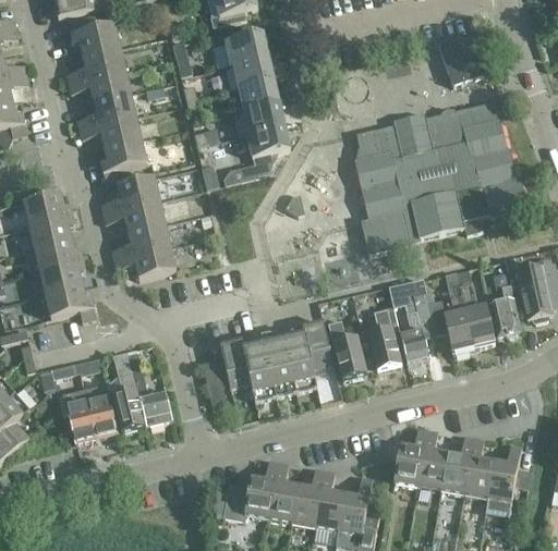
[(55,0),(59,17),(100,9),(98,0),(55,0)]
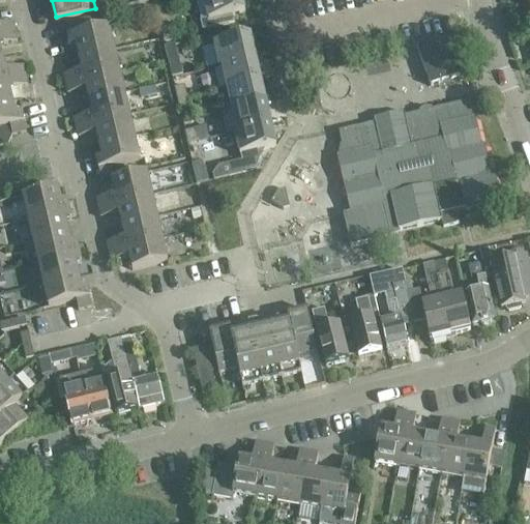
[(205,0),(208,13),(201,16),(203,25),(235,18),(233,9),(244,7),(242,0),(205,0)]
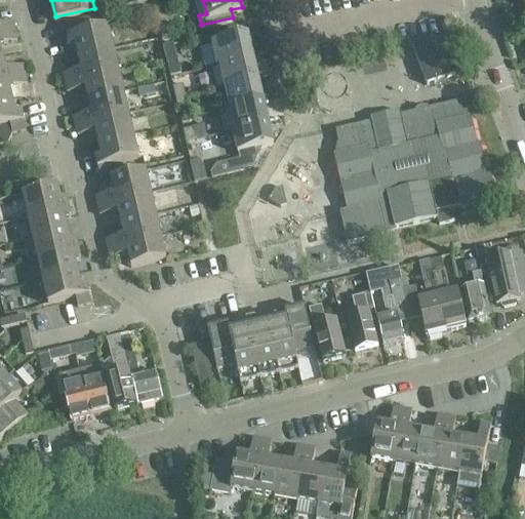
[(76,41),(78,53),(113,45),(108,23),(92,26),(89,14),(65,20),(70,42),(76,41)]
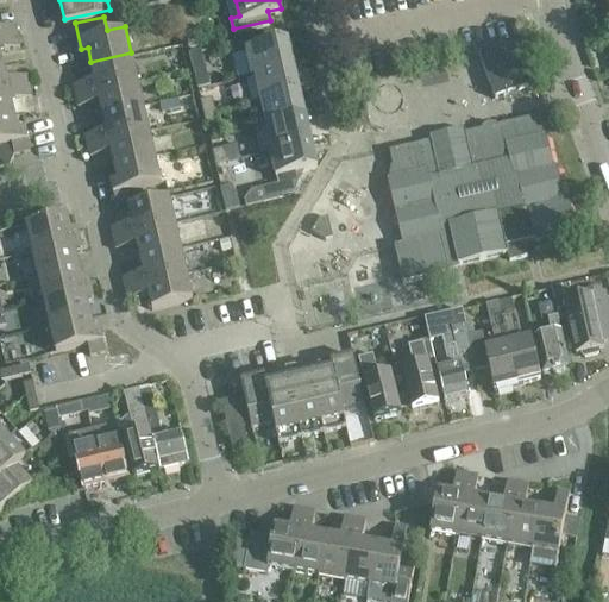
[(0,35),(18,31),(16,20),(0,24),(0,35)]
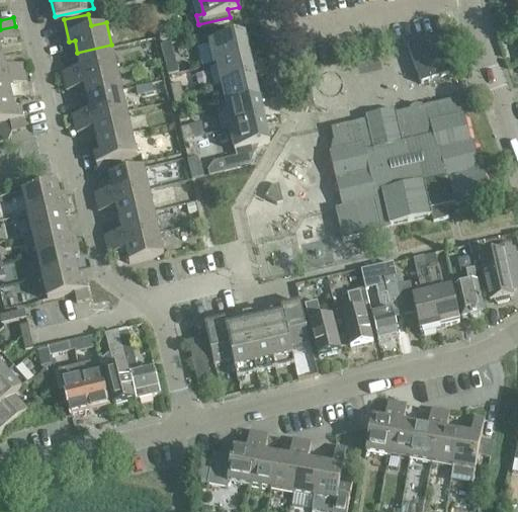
[(157,23),(160,35),(170,32),(167,21),(157,23)]
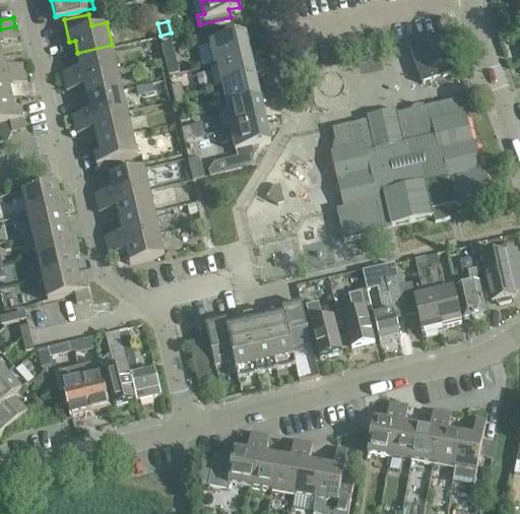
[(0,29),(0,52),(2,52),(0,43),(0,40),(17,36),(15,26),(0,29)]
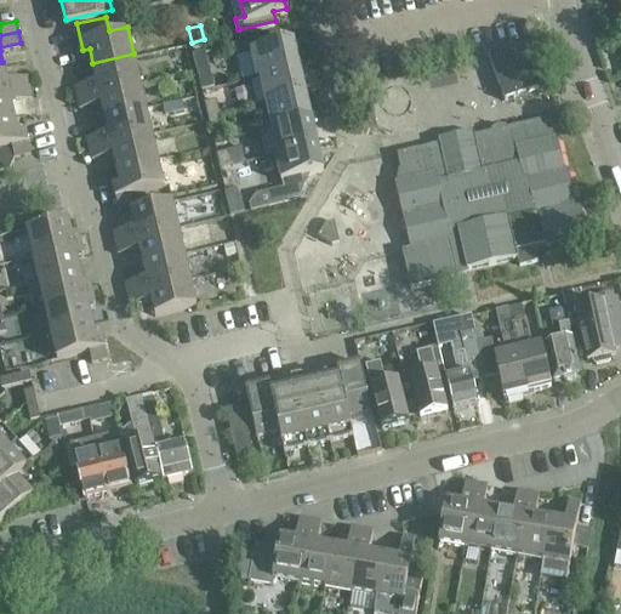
[(488,47),(505,95),(540,83),(523,35),(488,47)]
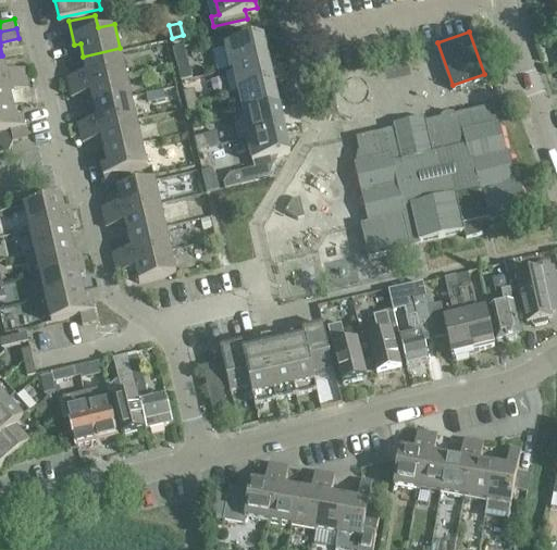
[(231,66),(234,65),(270,58),(263,33),(225,41),(231,66)]
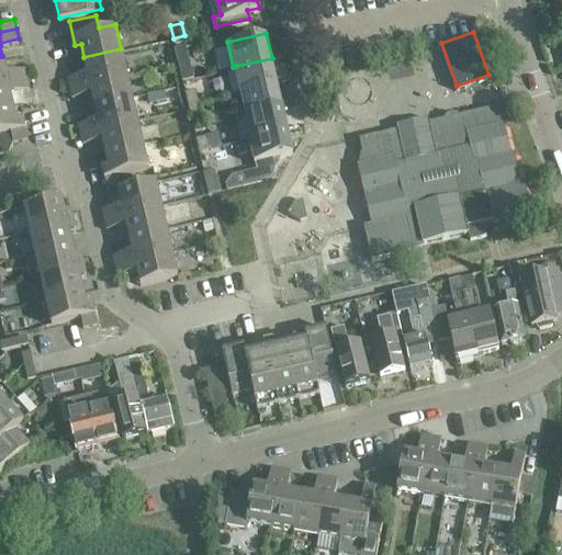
[(175,44),(178,57),(189,54),(186,42),(175,44)]
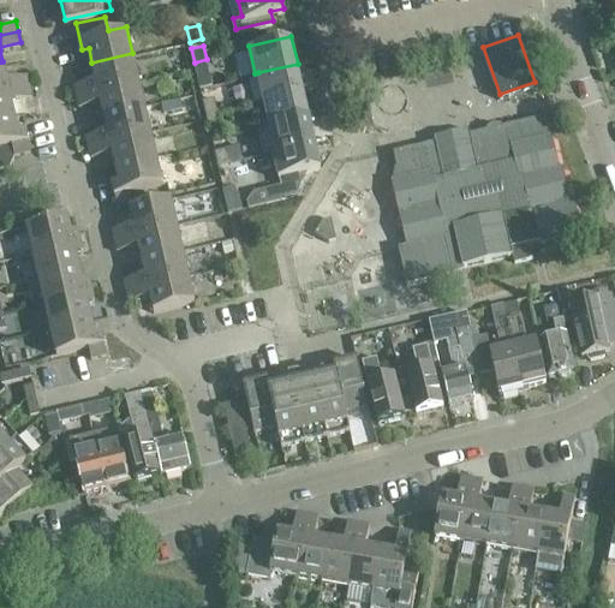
[(73,82),(77,93),(138,78),(132,53),(91,63),(95,77),(73,82)]
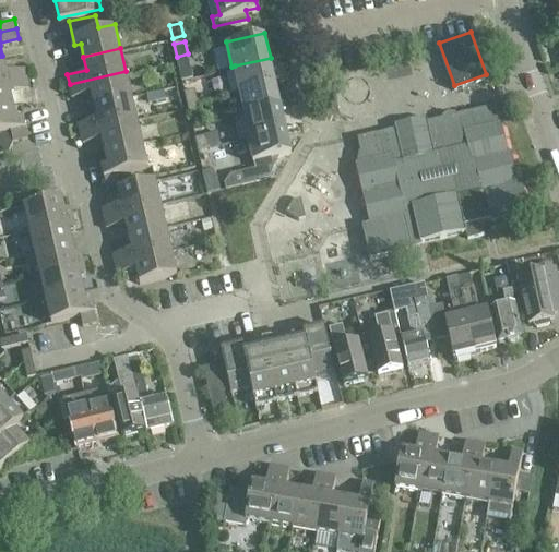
[(0,56),(0,80),(27,74),(24,64),(6,69),(2,56),(0,56)]
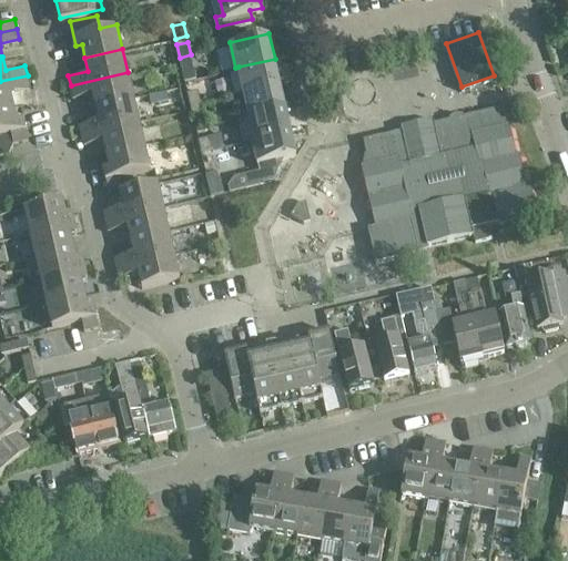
[(239,67),(243,89),(280,81),(275,59),(239,67)]
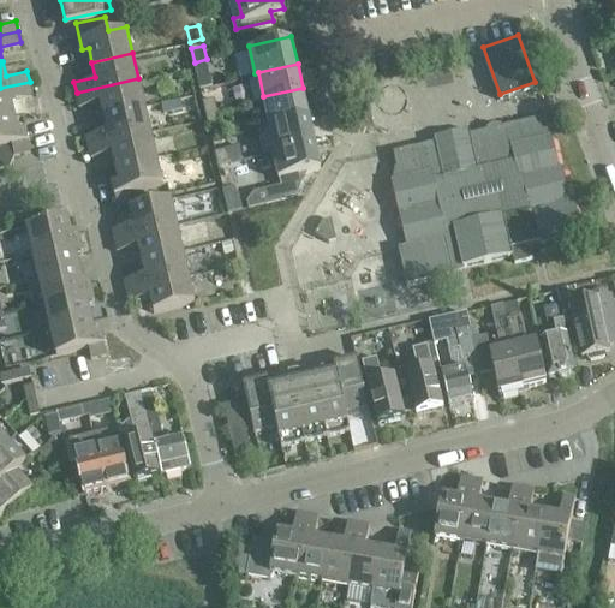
[(100,99),(103,113),(144,103),(138,78),(77,93),(79,103),(100,99)]
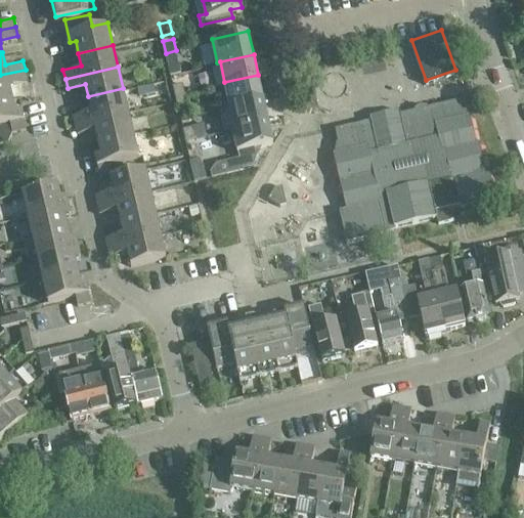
[(0,75),(0,98),(12,95),(9,83),(28,79),(26,70),(0,75)]
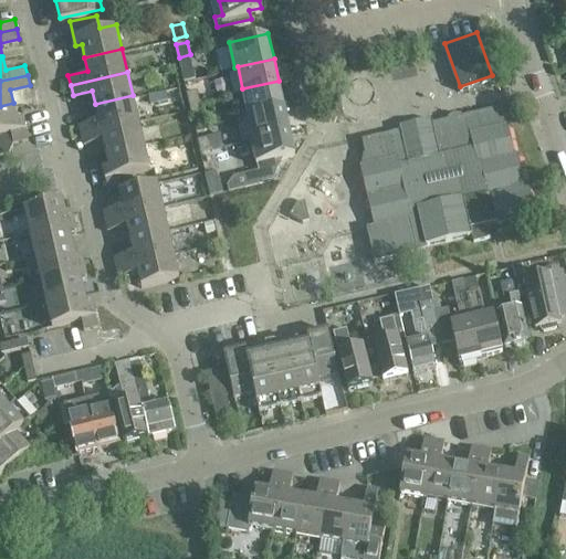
[(242,88),(248,112),(284,103),(279,81),(242,88)]
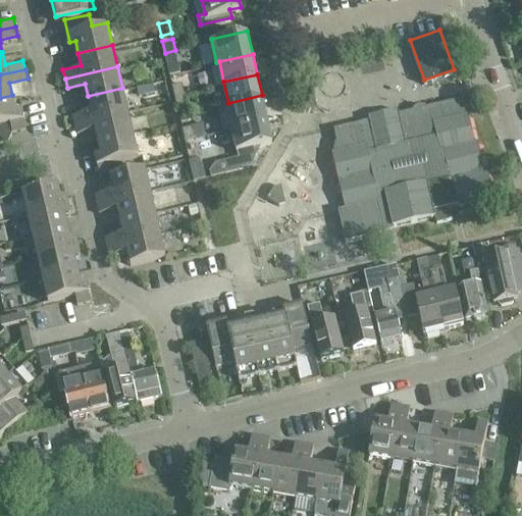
[(172,82),(174,93),(185,91),(181,80),(172,82)]
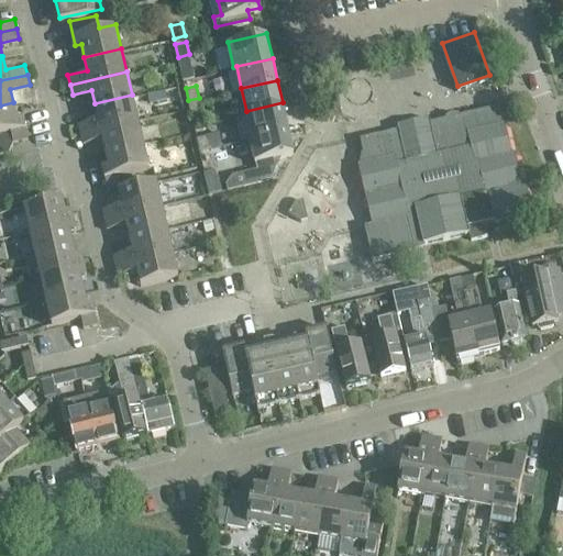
[(78,121),(80,131),(138,118),(132,95),(95,103),(98,117),(78,121)]
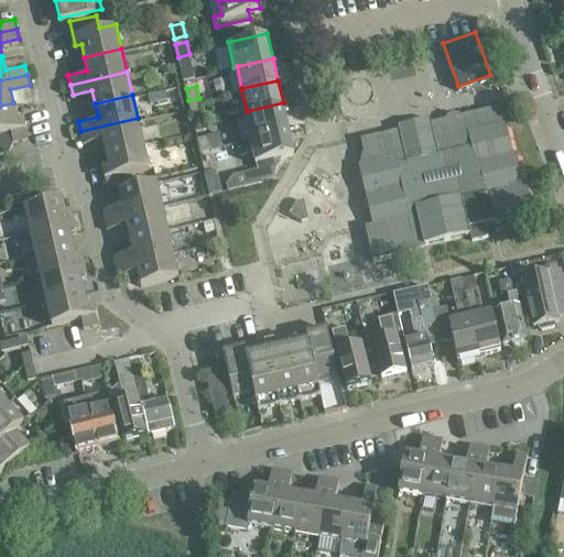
[(199,98),(188,100),(192,112),(203,110),(199,98)]
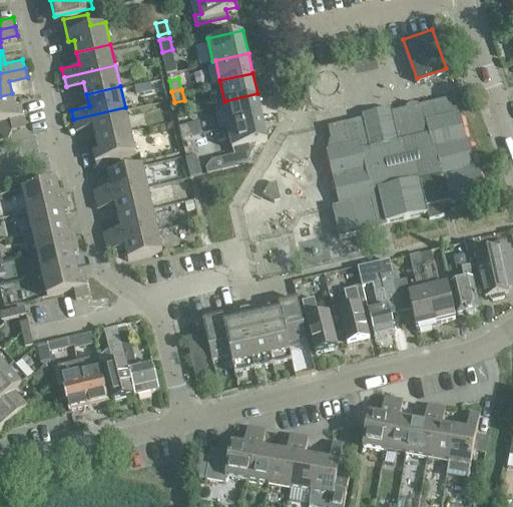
[(12,93),(0,96),(0,119),(10,117),(12,126),(24,123),(20,104),(15,105),(12,93)]
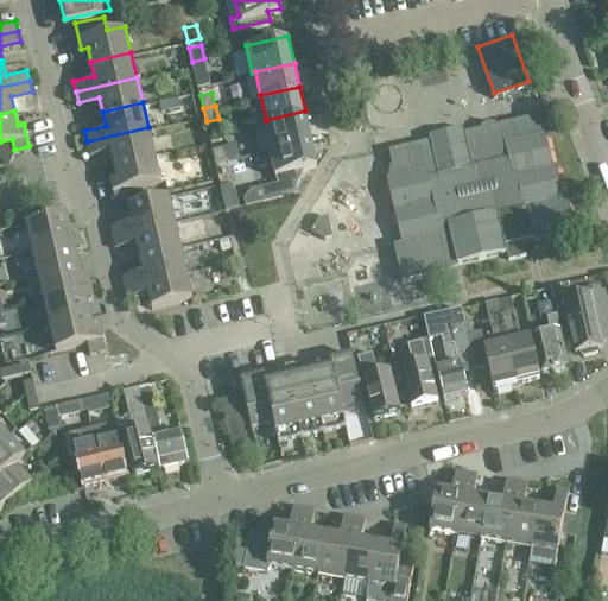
[(266,120),(272,144),(310,134),(305,111),(266,120)]
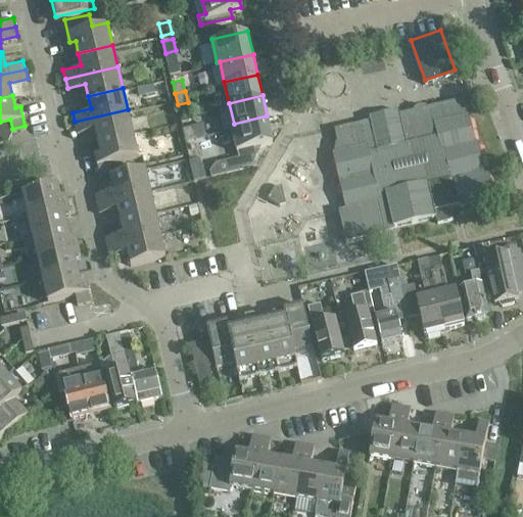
[(434,206),(459,201),(460,203),(494,195),(488,166),(485,167),(478,139),(475,139),(469,111),(467,112),(463,95),(399,110),(398,106),(369,113),(370,118),(334,126),(337,140),(338,140),(339,148),(332,149),(345,205),(338,206),(346,239),(385,230),(384,226),(392,224),(393,224),(436,214),(434,206)]
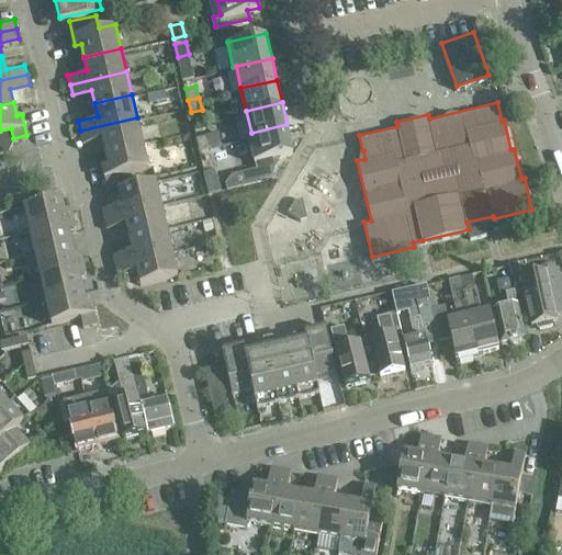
[(102,136),(105,149),(143,140),(137,117),(80,131),(82,140),(102,136)]
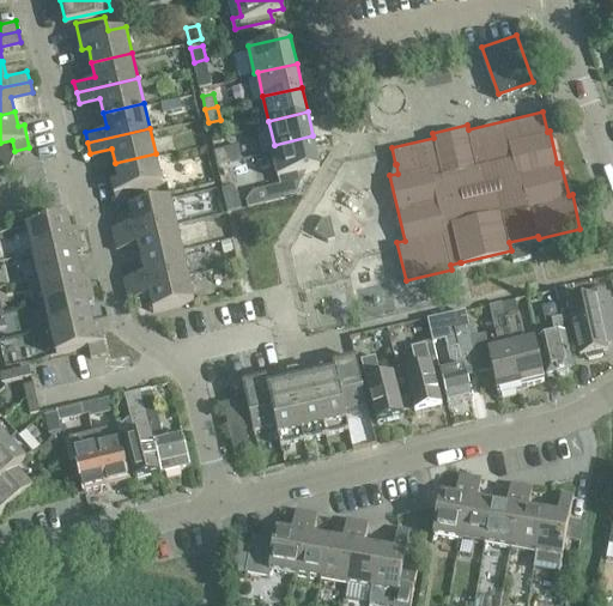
[(313,135),(274,145),(271,145),(278,173),(320,163),(313,135)]
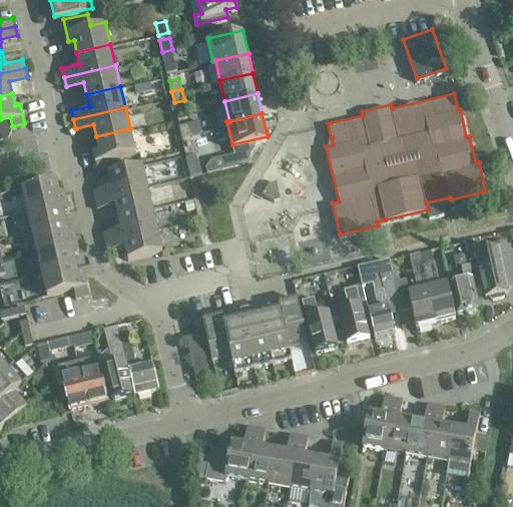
[(178,122),(181,134),(191,131),(188,120),(178,122)]
